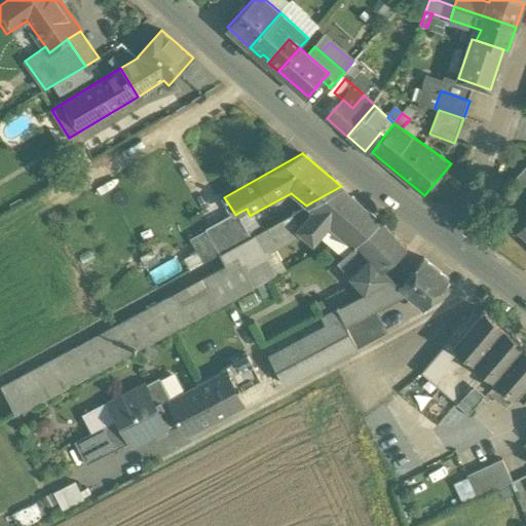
[(525,166),(514,180),(525,191),(525,166)]
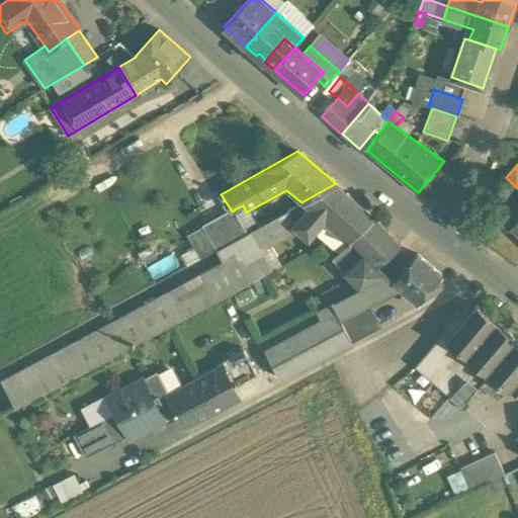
[(347,193),(336,183),(307,199),(317,211),(303,219),(326,240),(328,238),(341,250),(376,218),(347,193)]
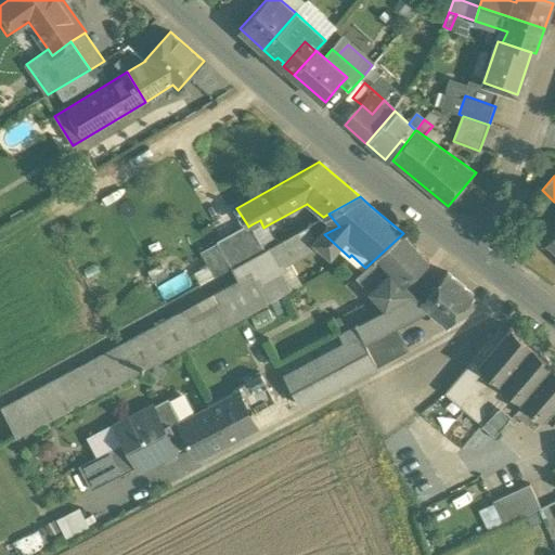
[(265,248),(250,257),(257,284),(280,271),(291,291),(301,285),(287,261),(320,243),(315,239),(324,234),(339,227),(328,214),(276,243),(265,248)]
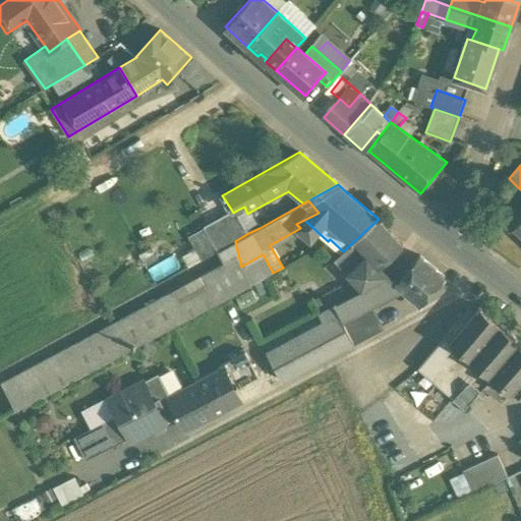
[(250,212),(247,214),(244,207),(236,211),(248,233),(259,228),(250,212)]
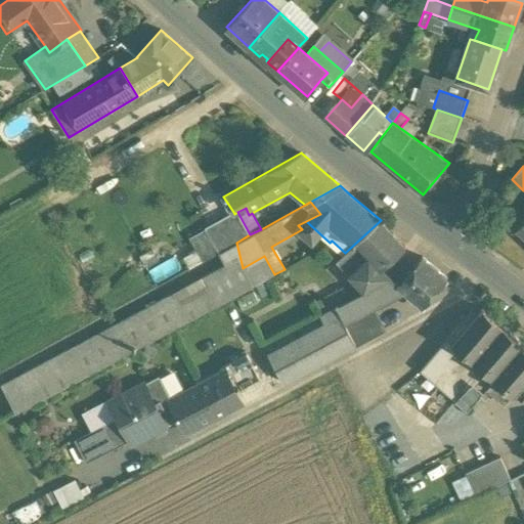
[(233,212),(206,228),(218,253),(236,243),(250,234),(237,212),(234,214),(233,212)]
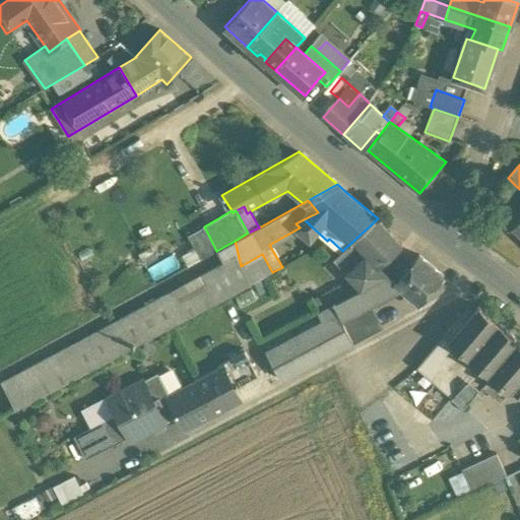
[(342,251),(333,260),(361,288),(387,274),(379,265),(402,244),(378,218),(342,251)]
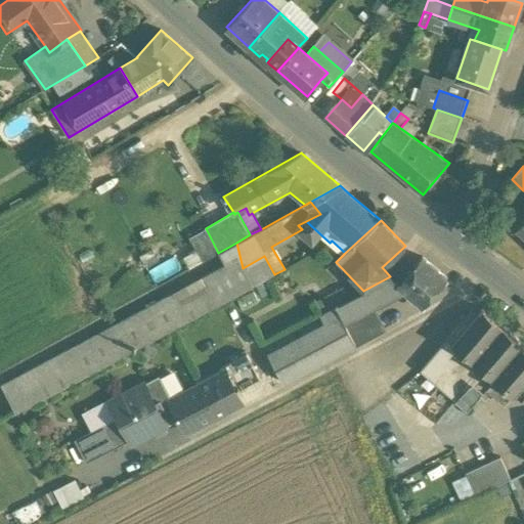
[(206,228),(190,236),(203,261),(218,253),(206,228)]
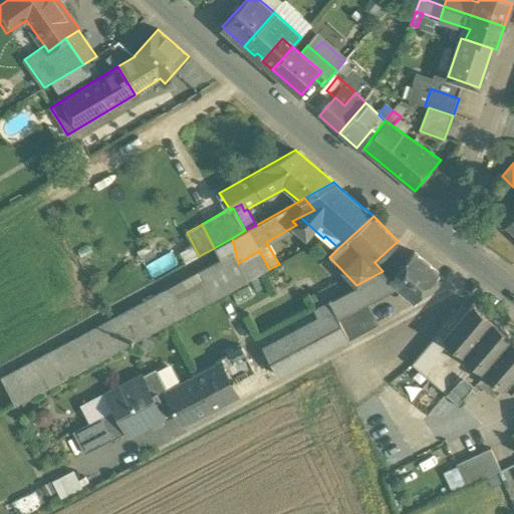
[(220,259),(1,376),(16,405),(248,281),(238,263),(232,238),(214,248),(220,259)]
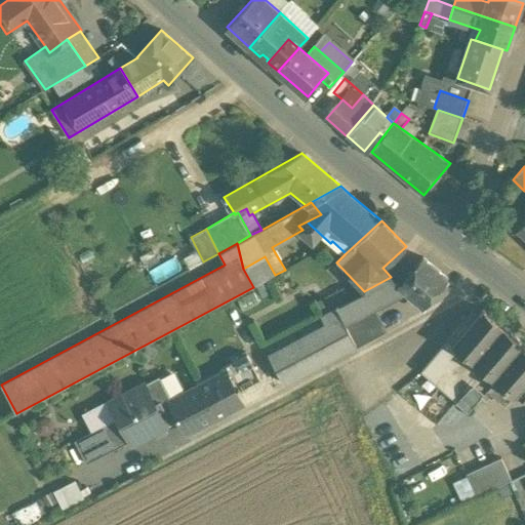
[(265,256),(243,269),(253,287),(275,275),(265,256)]
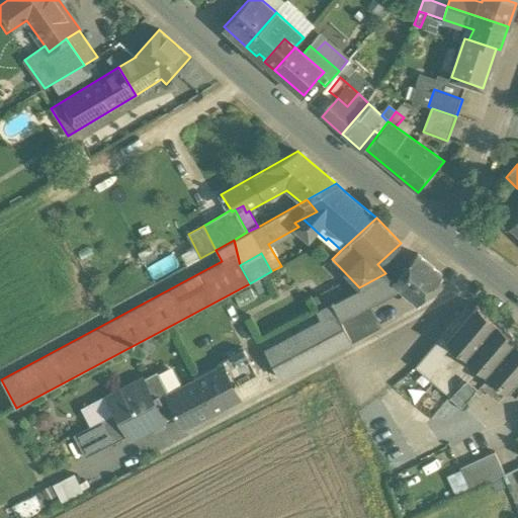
[(344,295),(332,301),(340,318),(359,309),(400,287),(406,291),(400,298),(404,303),(410,295),(419,303),(443,275),(418,253),(410,263),(395,280),(385,273),(359,287),(344,295)]
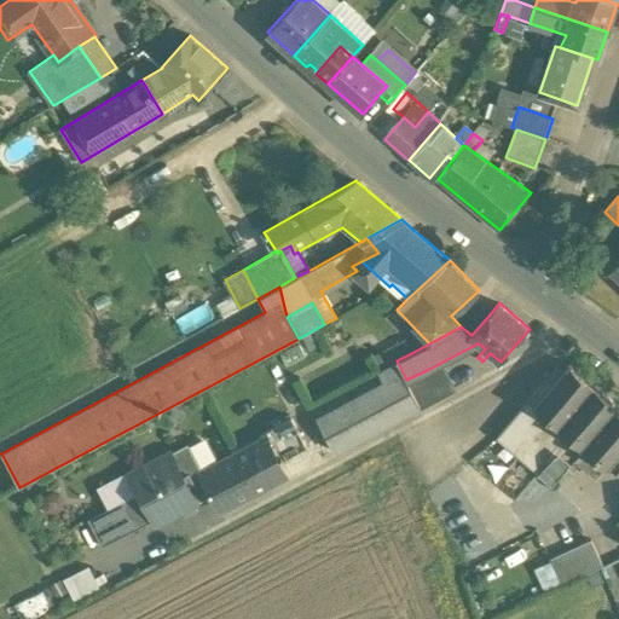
[(490,314),(479,307),(461,327),(472,335),(490,314)]
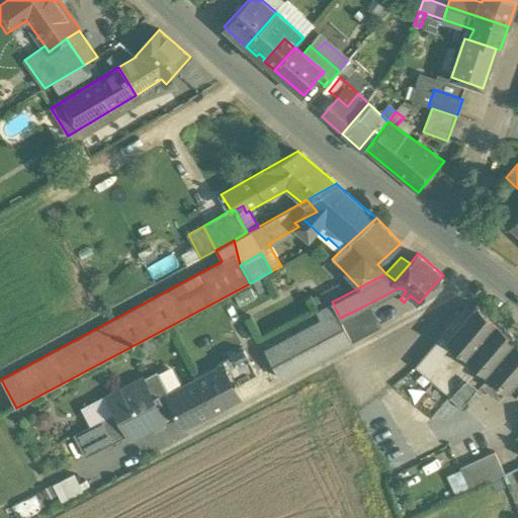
[(339,284),(313,298),(318,310),(332,301),(344,295),(339,284)]
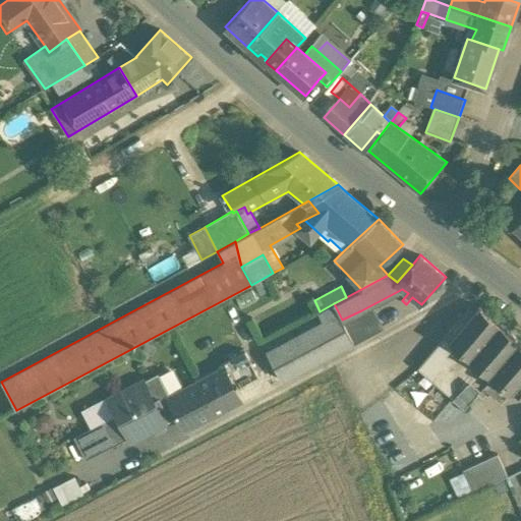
[(320,311),(262,342),(281,380),(353,341),(342,320),(334,303),(320,311)]
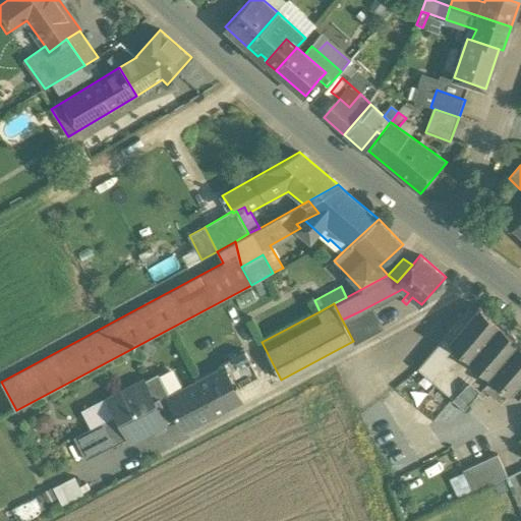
[(473,312),(449,342),(496,382),(511,394),(520,382),(520,341),(479,306),(473,312)]
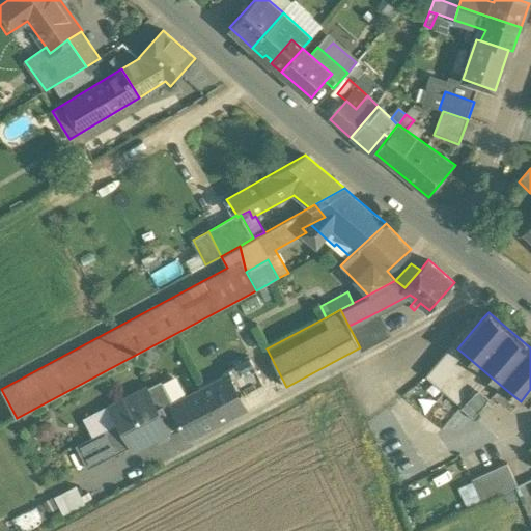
[(505,389),(457,348),(482,318),(478,314),(425,375),(473,416),(486,400),(492,404),(505,389)]
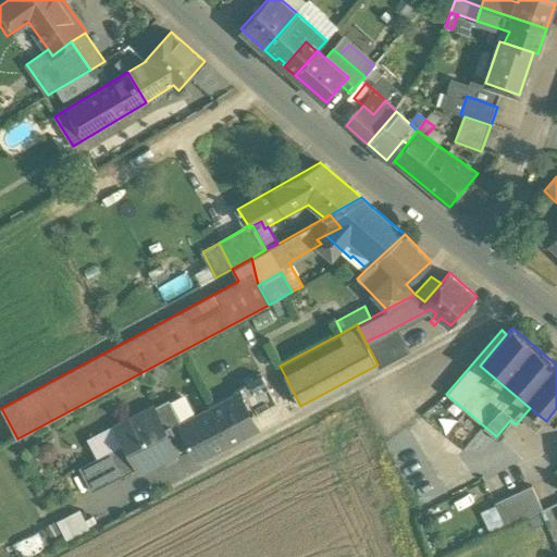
[(386,332),(366,342),(378,364),(379,368),(398,357),(386,332)]
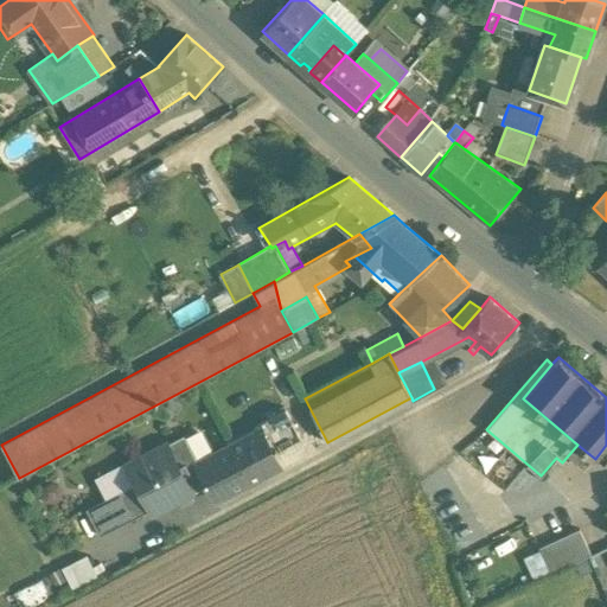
[(286,409),(255,425),(259,432),(260,430),(273,453),(300,439),(300,438),(286,409)]
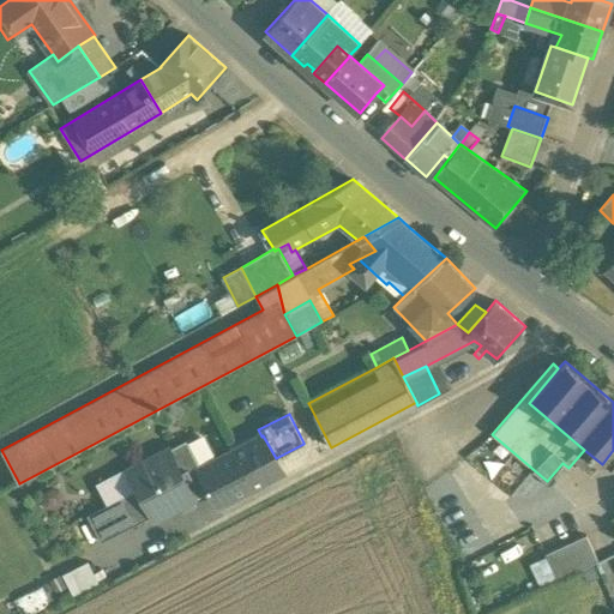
[(186,440),(128,470),(152,516),(155,519),(210,491),(218,506),(251,489),(230,452),(217,458),(204,433),(187,441),(186,440)]
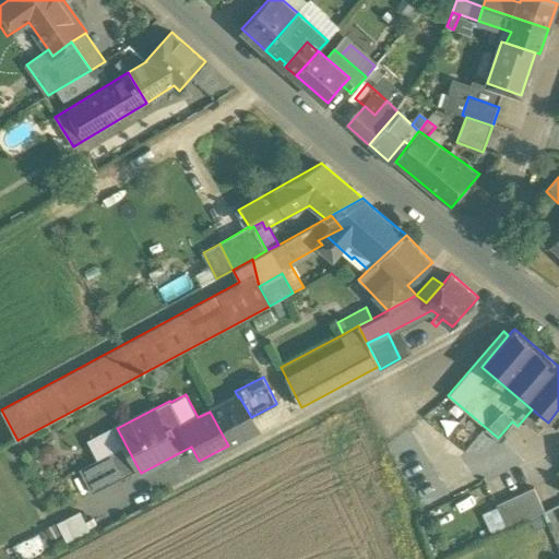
[(238,397),(211,412),(211,411),(210,412),(228,445),(258,429),(251,417),(239,396),(238,397)]
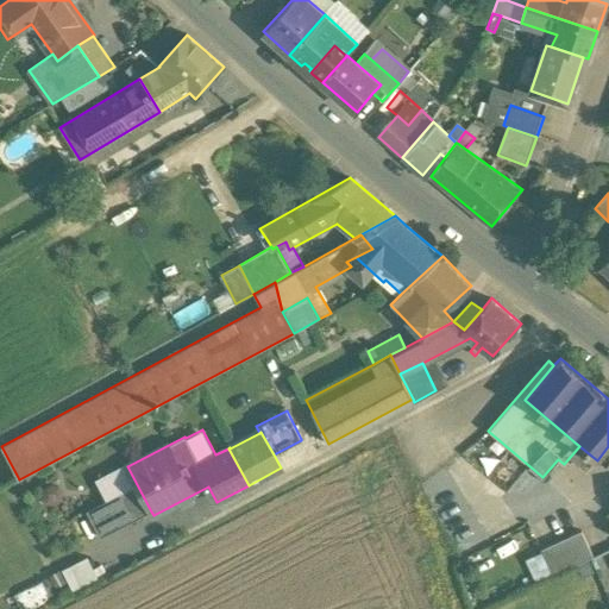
[(127,466),(98,482),(107,500),(120,494),(137,484),(127,466)]
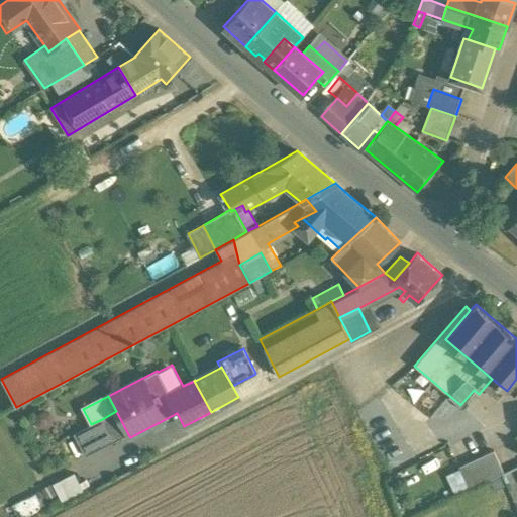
[(116,411),(102,419),(114,441),(128,434),(116,411)]
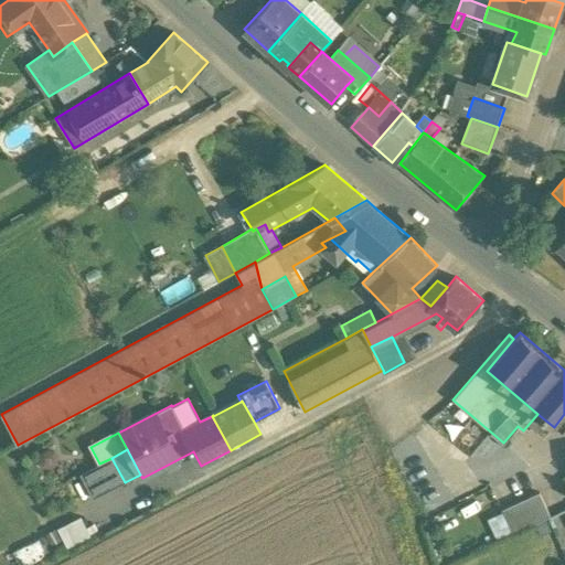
[(99,464),(81,473),(93,499),(125,482),(112,458),(99,464)]
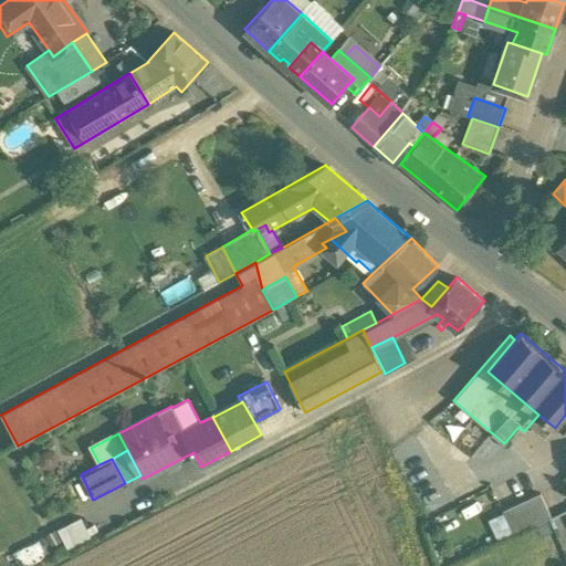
[(541,493),(503,511),(515,535),(552,517),(541,493)]
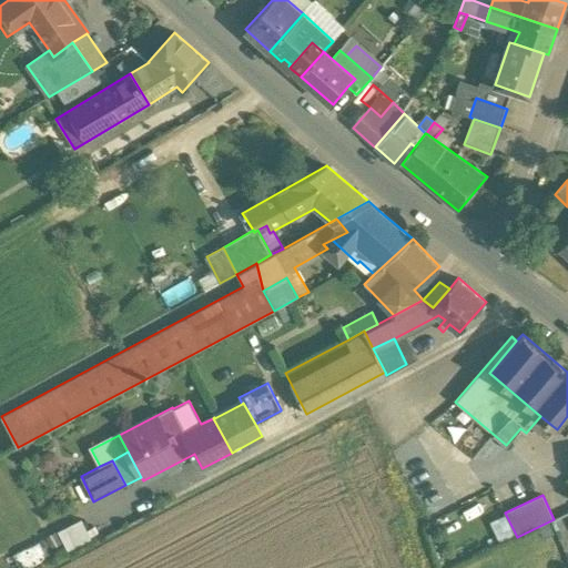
[(81,519),(59,530),(69,549),(91,538),(81,519)]
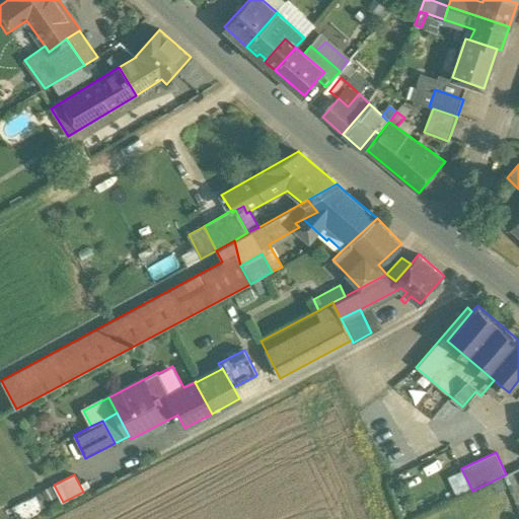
[(41,494),(10,505),(16,518),(46,507),(41,494)]
